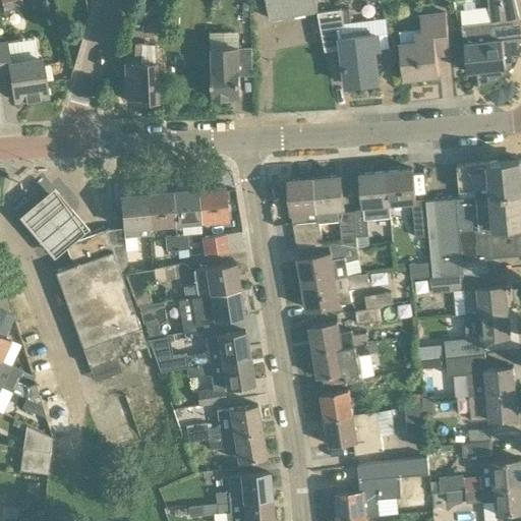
[(266,0),(270,20),(317,11),(315,0),(266,0)]
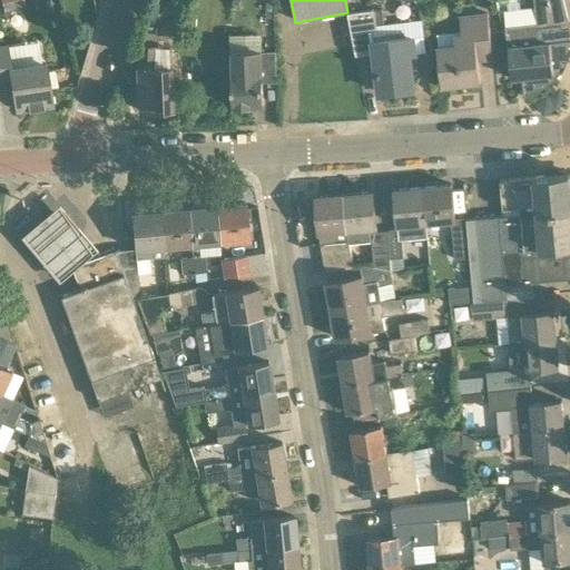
[(569,30),(562,0),(533,0),(537,25),(517,27),(519,46),(508,47),(511,79),(522,78),(523,92),(534,88),(540,86),(544,84),(549,80),(554,74),(553,72),(559,60),(561,53),(562,49),(562,42),(569,40),(569,30)]
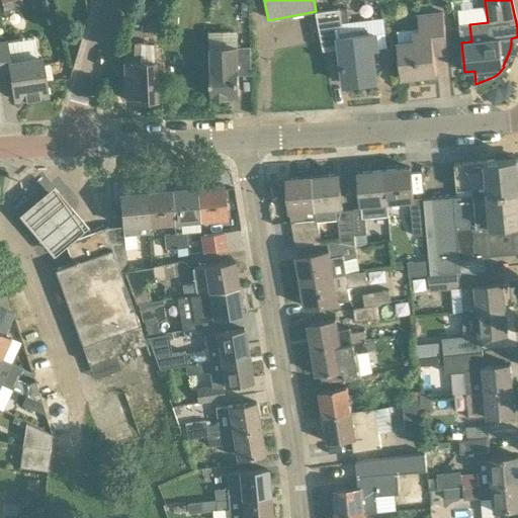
[(340,39),(338,25),(343,25),(342,23),(340,9),(316,12),(323,51),(341,49),(345,85),(375,82),(371,48),(369,48),(368,35),(340,39)]
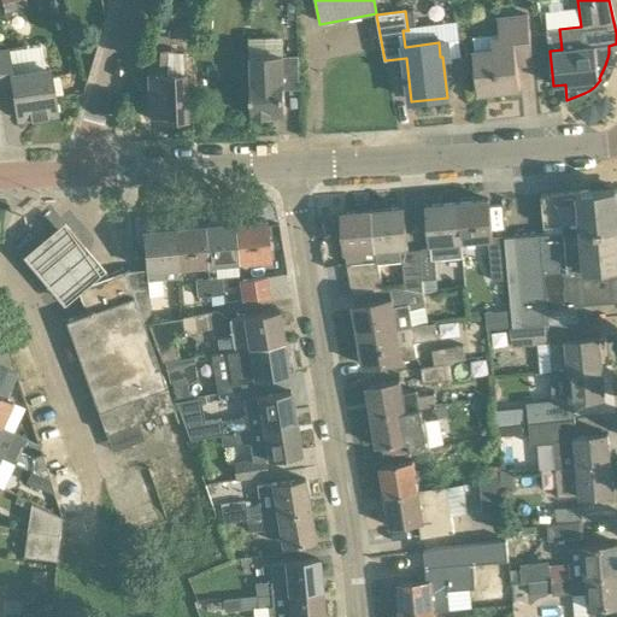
[(477,94),(519,89),(517,68),(534,66),(528,15),(497,18),(499,36),(492,37),(493,47),(472,50),(477,94)]
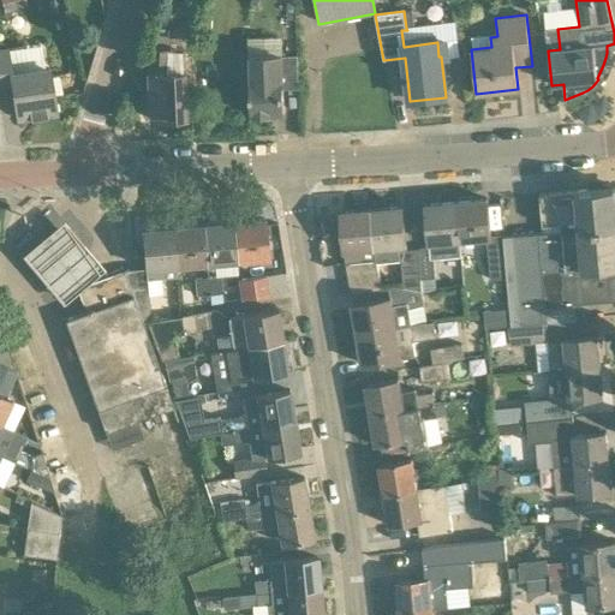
[(12,73),(9,48),(0,49),(0,82),(11,81),(16,118),(55,113),(49,69),(12,73)]
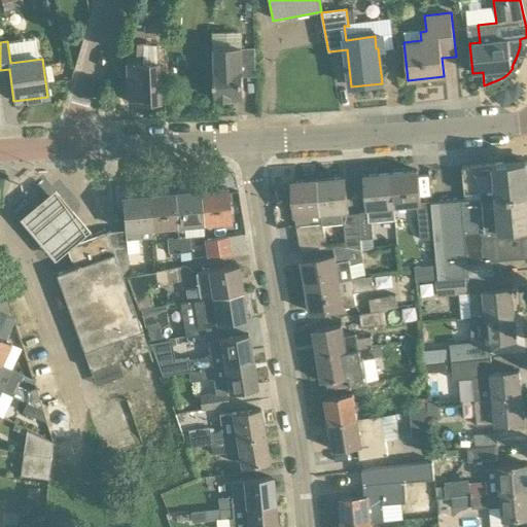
[(142,45),(130,44),(129,65),(126,65),(128,103),(159,102),(156,62),(155,45),(142,45)]
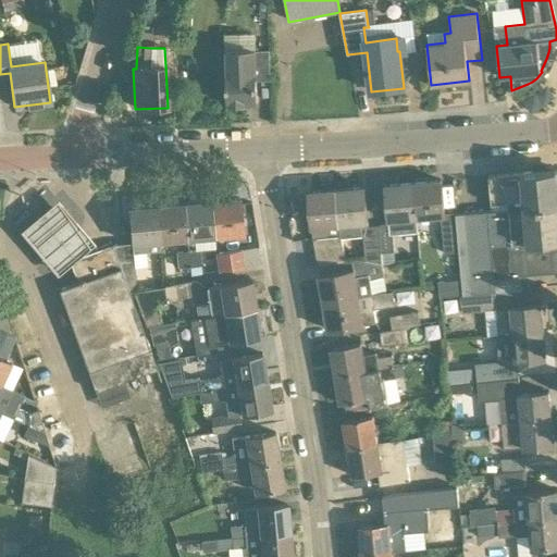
[(243,108),(243,104),(257,104),(255,51),(226,52),(227,104),(232,104),(232,109),(243,108)]
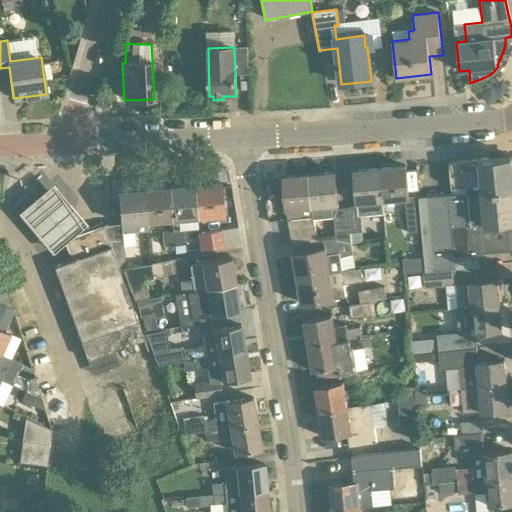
[(511,157),(449,162),(452,187),(463,186),(465,193),(511,189),(509,160),(511,158),(511,157)]
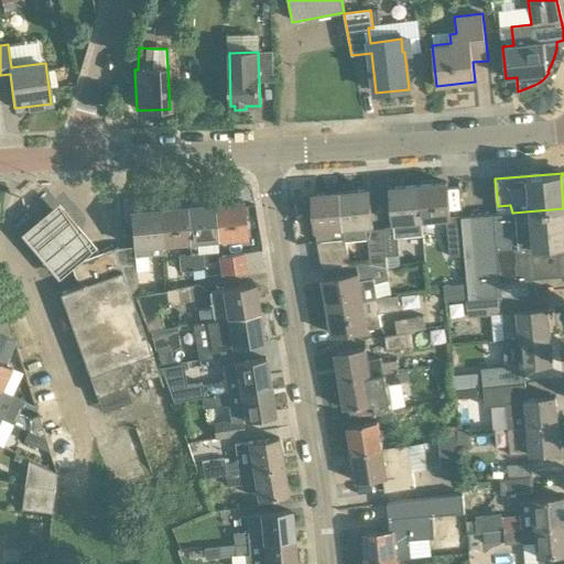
[(418,185),(421,223),(446,220),(449,220),(449,218),(446,183),(418,185)]
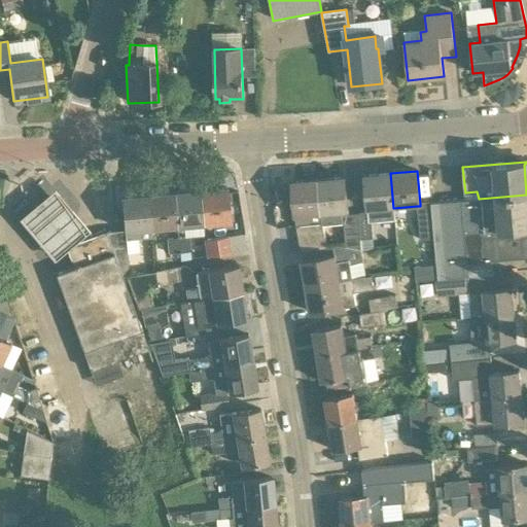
[(394,220),(393,208),(390,173),(363,176),(369,216),(358,217),(359,233),(359,240),(374,239),(372,222),(394,220)]
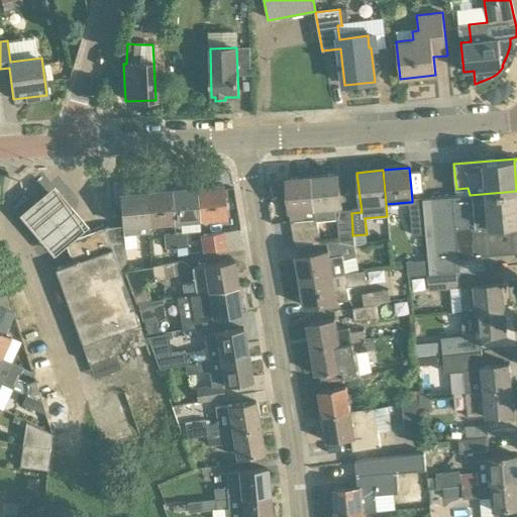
[(336,219),(338,242),(353,245),(352,235),(352,228),(351,213),(350,210),(340,211),(337,174),(311,177),(316,221),(336,219)]
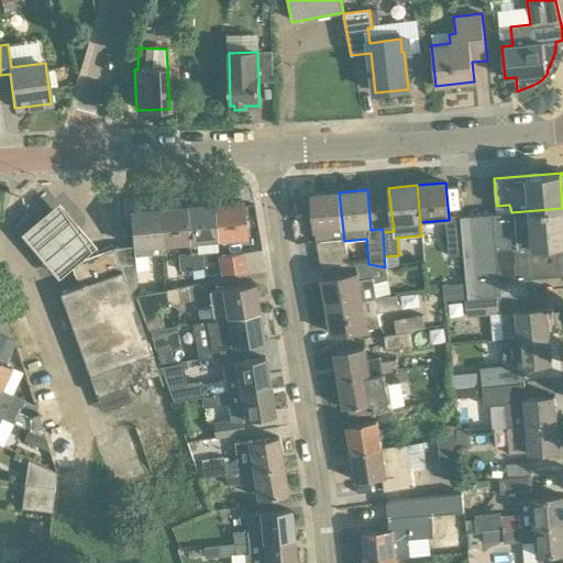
[(349,263),(344,241),(339,192),(310,195),(315,240),(320,269),(349,265),(349,263)]
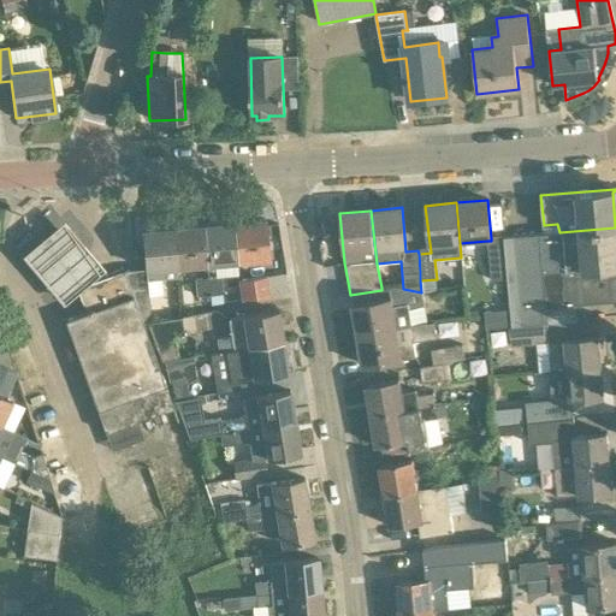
[(36,267),(59,295),(100,262),(80,235),(63,214),(21,248),(36,267)]
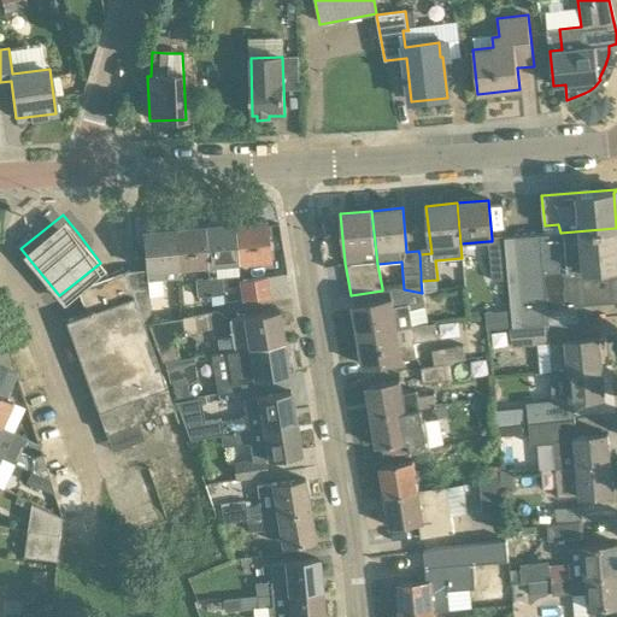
[(234,223),(238,262),(268,259),(265,221),(234,223)]
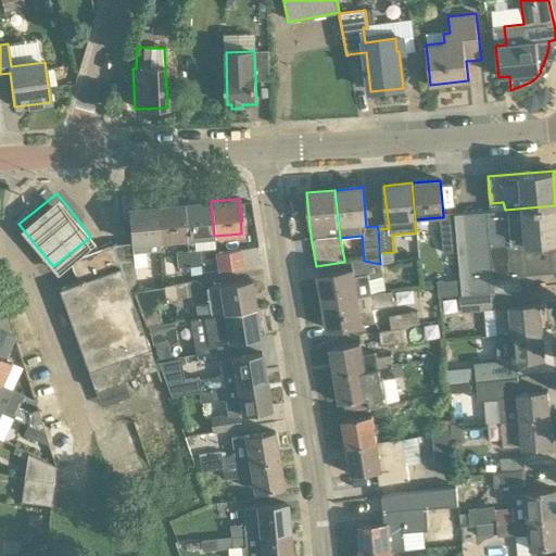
[(187,239),(214,236),(211,201),(184,204),(187,239)]
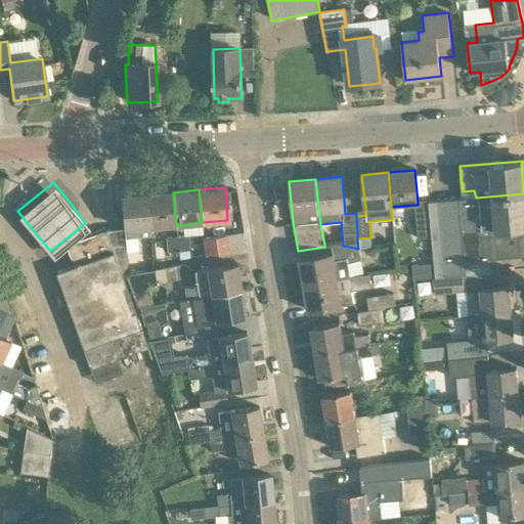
[(149,227),(176,225),(173,192),(147,194),(149,227)]
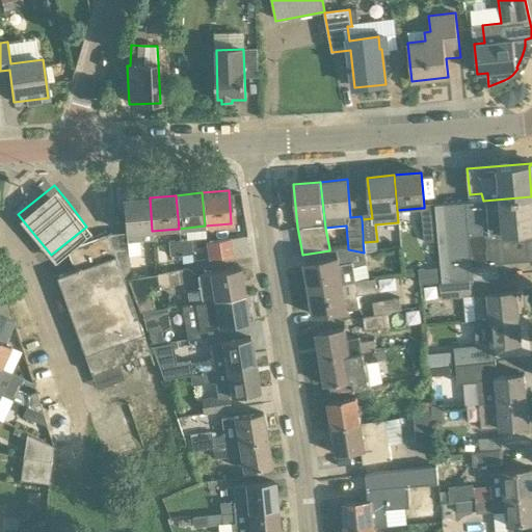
[(470,202),(435,205),(439,242),(443,283),(471,281),(472,280),(471,266),(531,260),(531,195),(531,196),(470,202)]
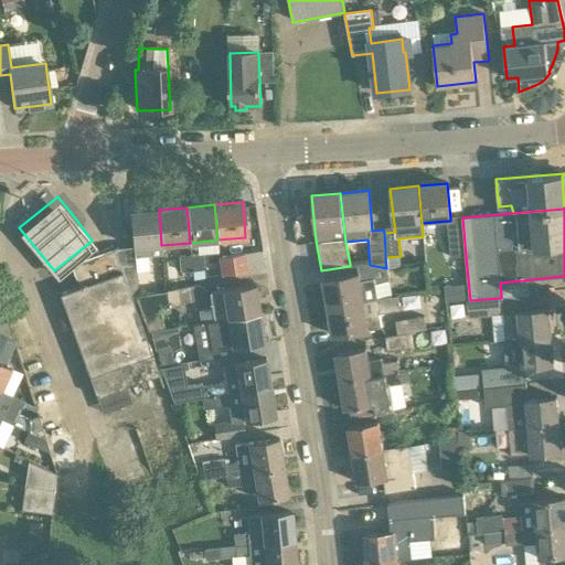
[(161,245),(159,210),(130,212),(134,247),(118,248),(113,251),(129,297),(137,296),(136,273),(147,272),(145,257),(162,255),(161,245)]
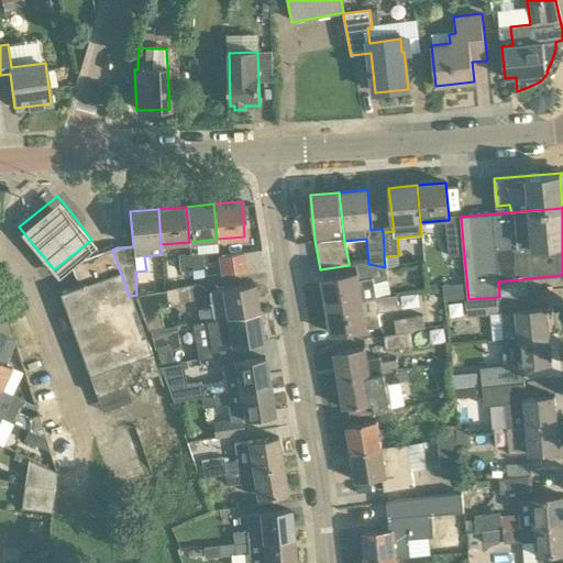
[(445,220),(449,257),(464,256),(461,217),(449,218),(449,220),(445,220)]
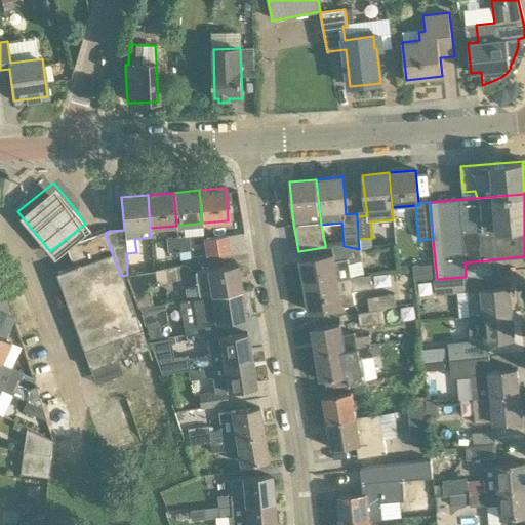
[(105,233),(66,246),(74,268),(54,274),(88,369),(147,349),(120,276),(105,233)]
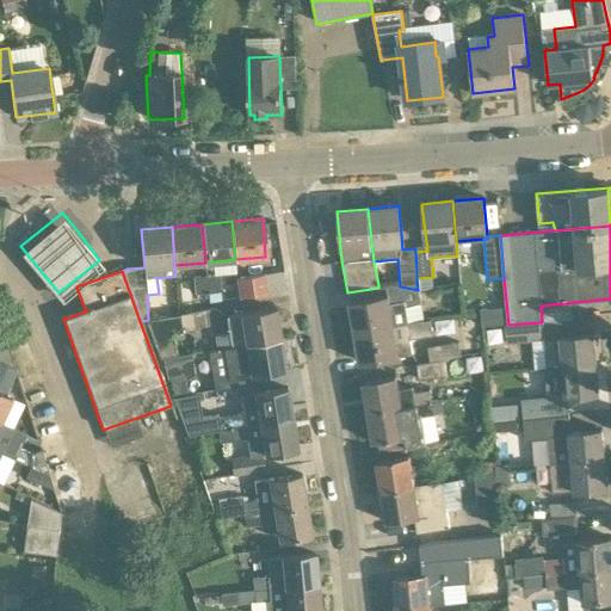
[(207,277),(208,294),(220,292),(218,276),(207,277)]
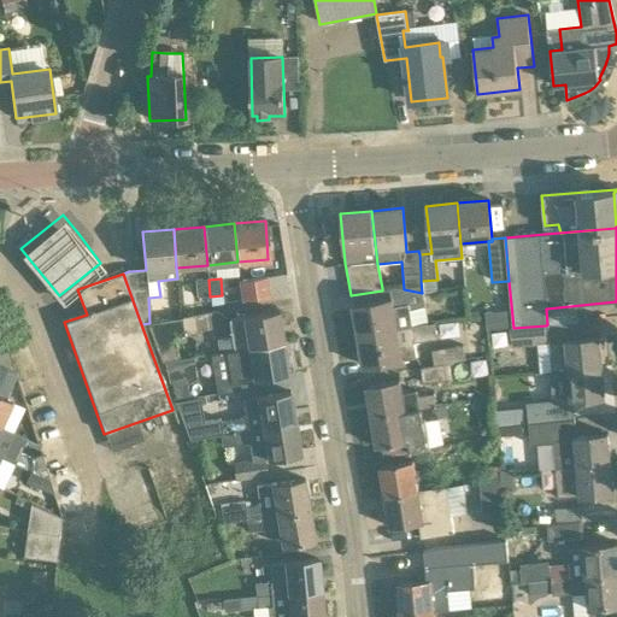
[(260,298),(275,295),(272,278),(258,281),(260,298)]
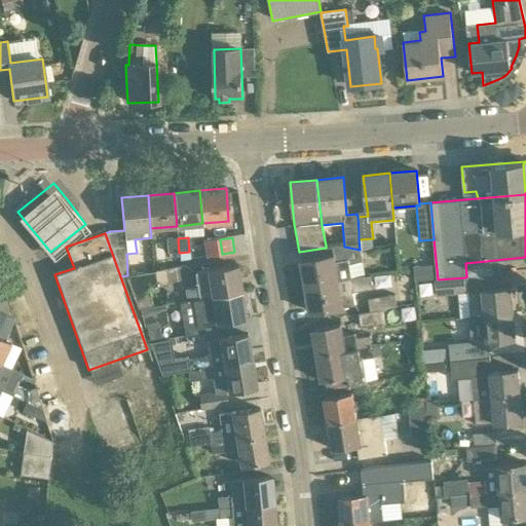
[(167,254),(179,253),(178,238),(166,238),(167,254)]
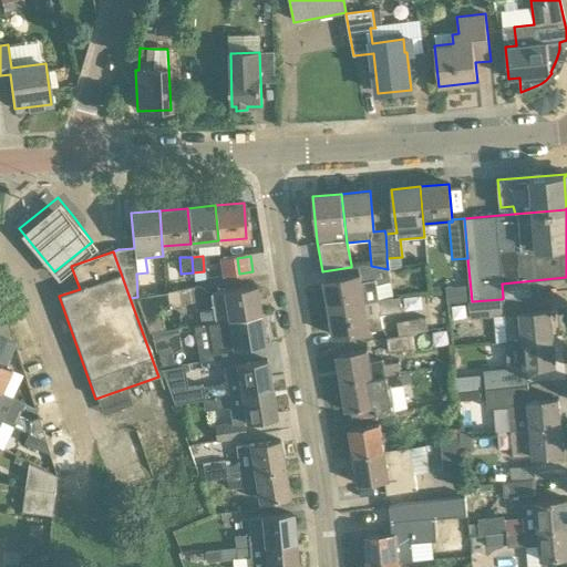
[(371,266),(366,265),(359,266),(361,275),(325,280),(329,308),(379,300),(377,285),(390,282),(388,269),(371,266)]
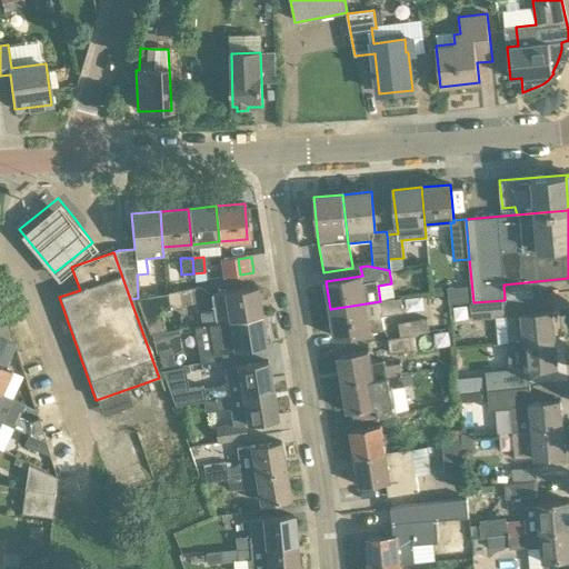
[(206,280),(205,272),(193,273),(195,282),(206,280)]
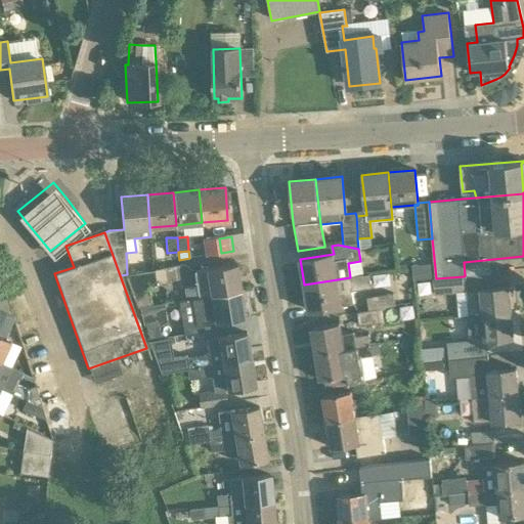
[(184,300),(239,291),(235,265),(193,272),(197,287),(182,290),(184,300)]
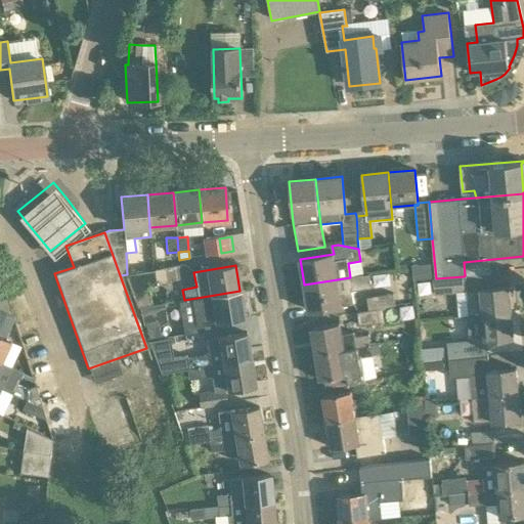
[(137,308),(151,305),(147,287),(156,286),(155,270),(125,275),(137,308)]
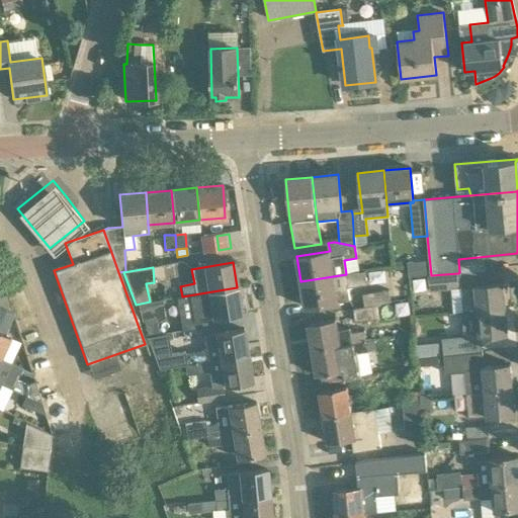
[(359,272),(300,281),(305,308),(349,300),(348,287),(367,284),(365,271),(359,272)]
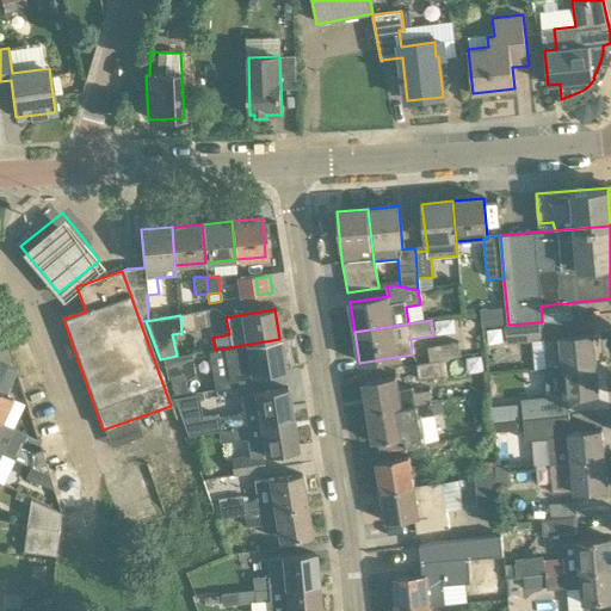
[(508,325),(505,325),(506,344),(534,341),(543,340),(541,322),(508,325)]
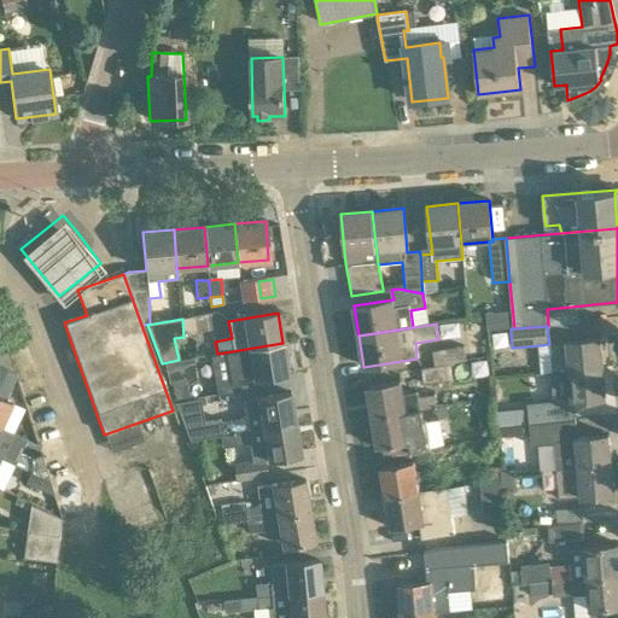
[(553,372),(602,367),(599,338),(551,342),(553,372)]
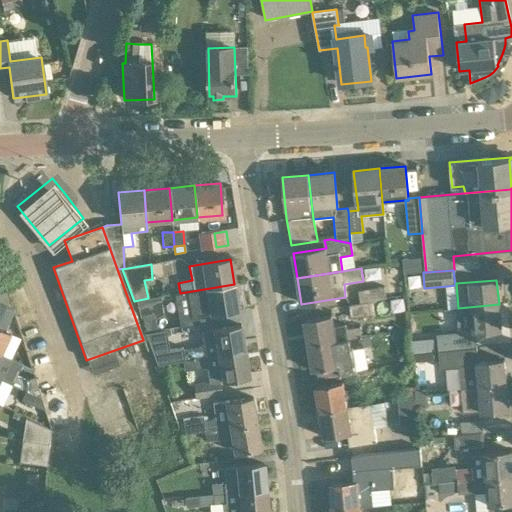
[(234,284),(180,293),(182,303),(195,301),(198,313),(208,311),(209,315),(239,310),(234,284)]
